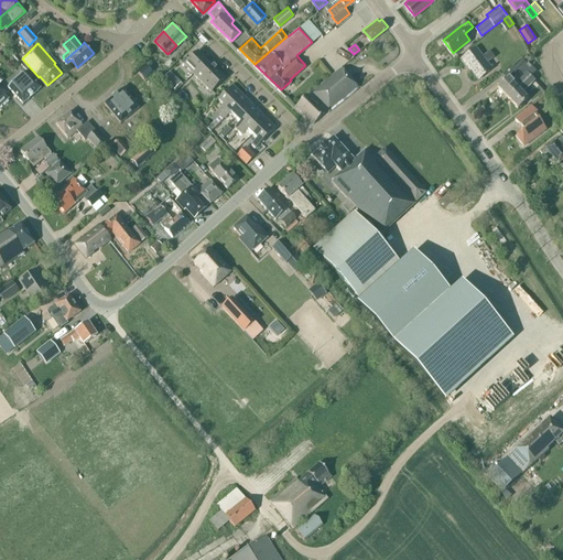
[(462,57),(466,64),(469,68),(471,67),(478,77),(493,67),(488,62),(496,56),(490,49),(483,54),(476,46),(462,57)]
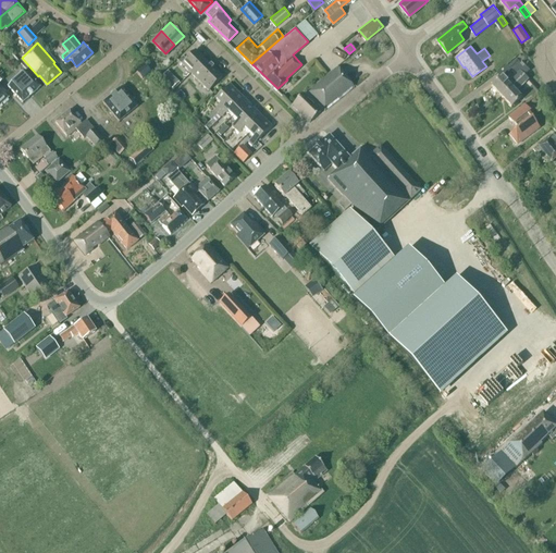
[(182,62),(192,71),(205,57),(196,48),(182,62)]
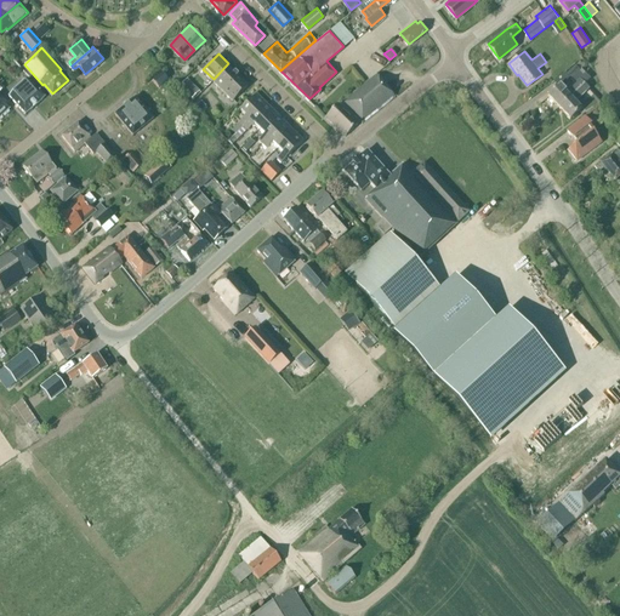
[(563,72),(570,79),(581,68),(580,68),(584,64),(580,60),(578,63),(575,61),(563,72)]
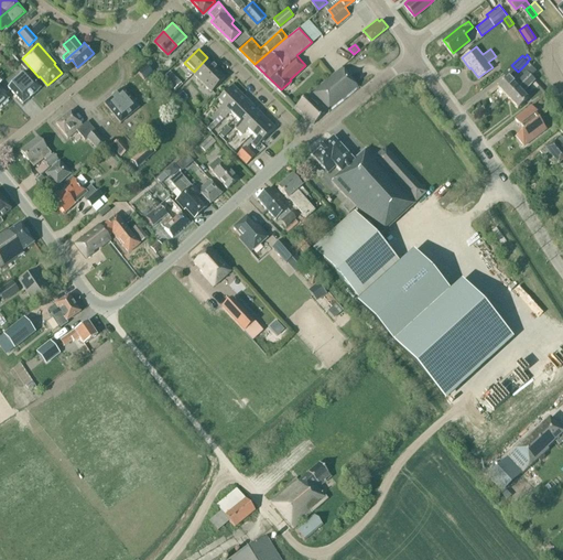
[(216,66),(207,57),(194,72),(203,81),(216,66)]
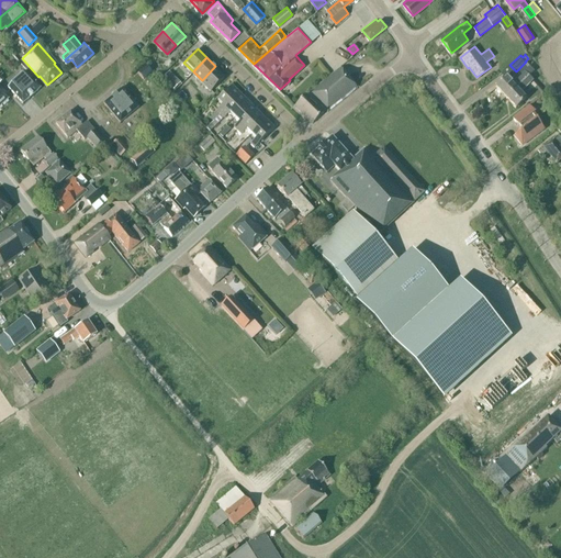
[(160,73),(166,68),(161,63),(156,67),(160,73)]
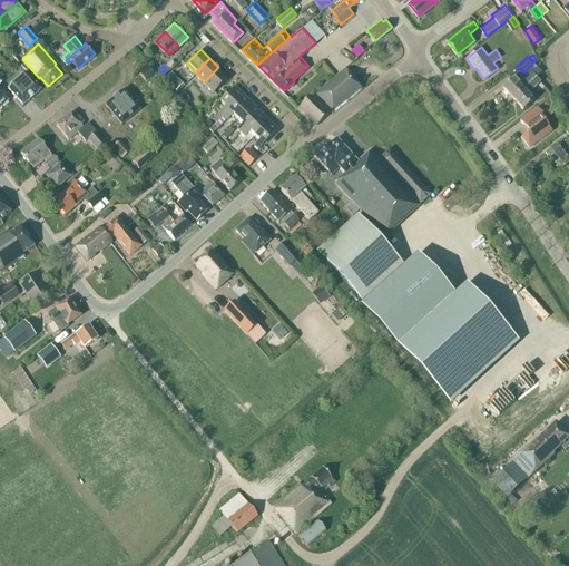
[(140,71),(146,78),(154,71),(148,65),(140,71)]
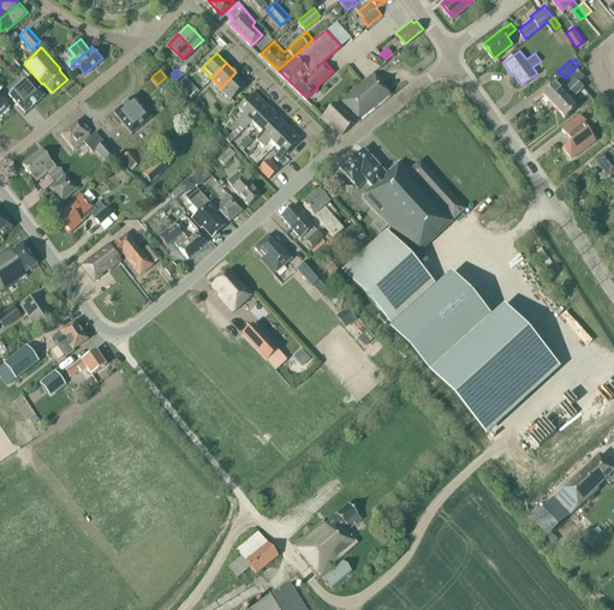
[(359,119),(391,94),(373,71),(335,101),(323,114),(343,133),(358,118),(359,119)]
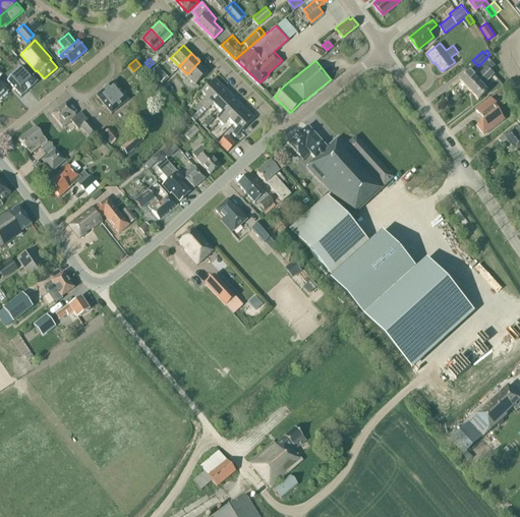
[(492,60),(486,64),(490,68),(496,63),(492,60)]
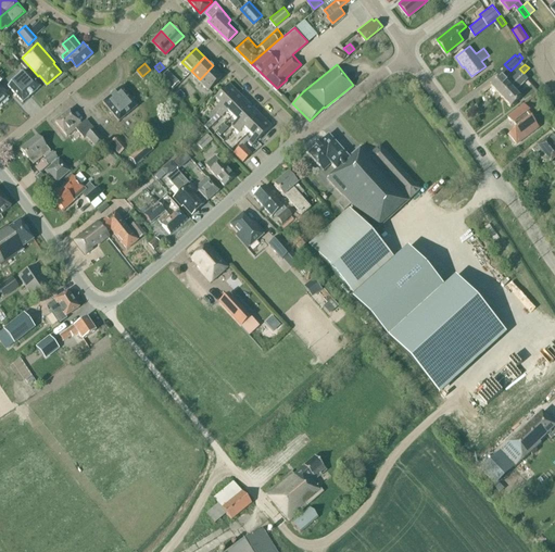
[(213,65),(200,79),(209,88),(223,75),(213,65)]
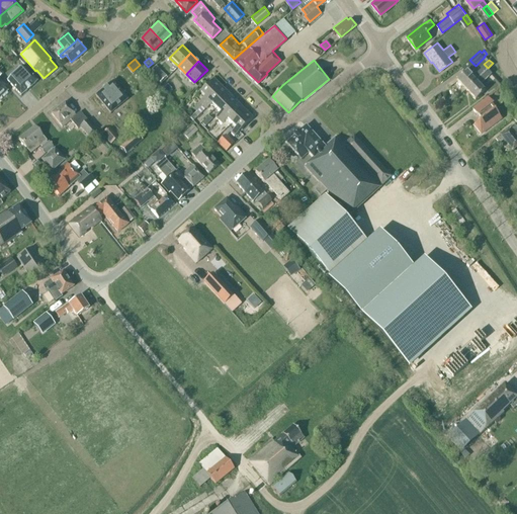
[(167,73),(157,63),(151,69),(161,79),(167,73)]
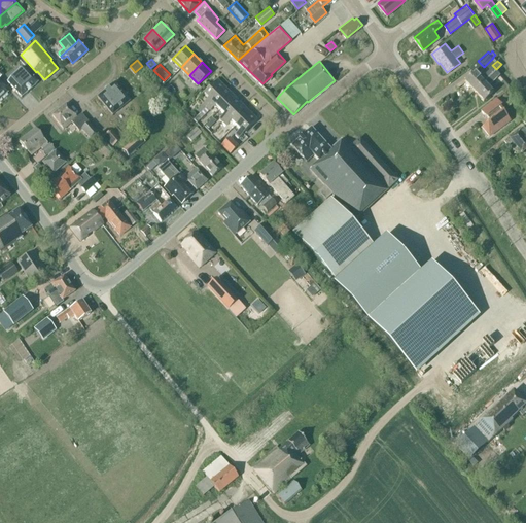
[(8,79),(22,95),(38,80),(25,65),(8,79)]
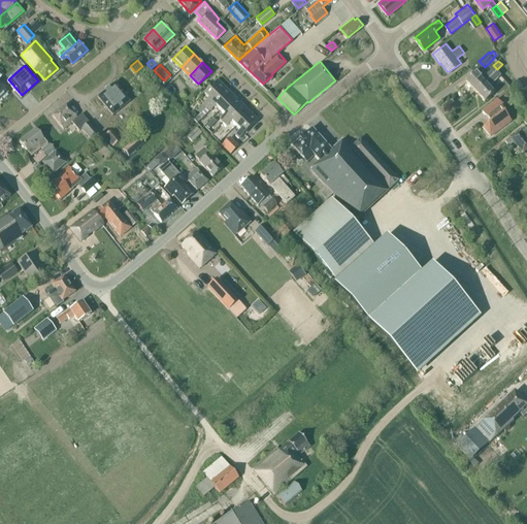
[(467,80),(475,90),(497,69),(493,65),(481,76),(475,70),(465,79),(467,80)]
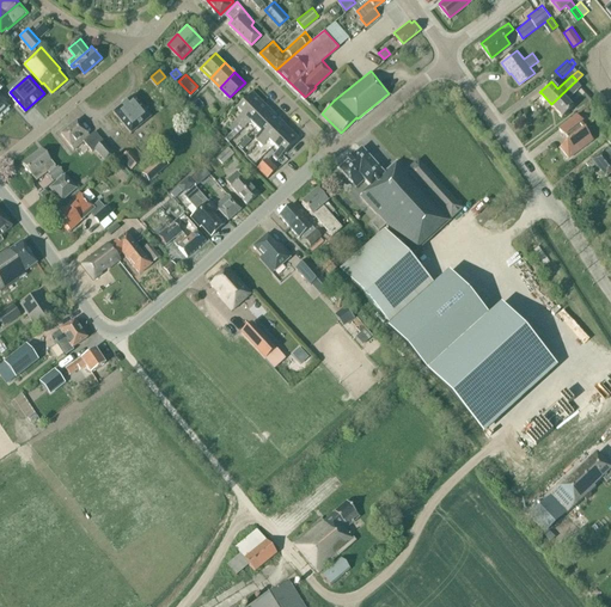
[(581,85),(576,80),(551,104),(562,115),(573,105),(567,98),(581,85)]
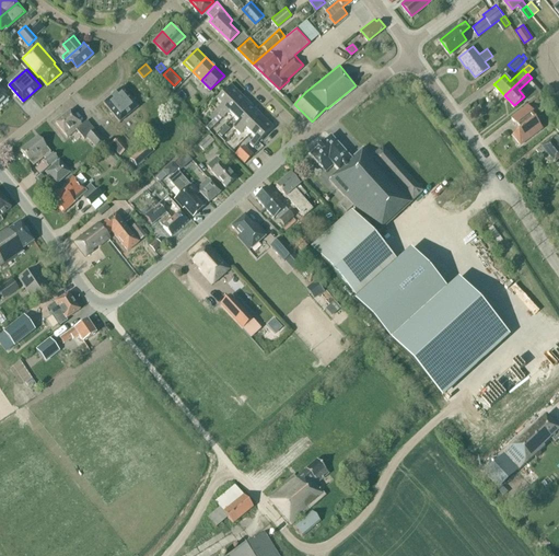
[(217,107),(220,112),(240,91),(232,83),(217,97),(222,102),(217,107)]
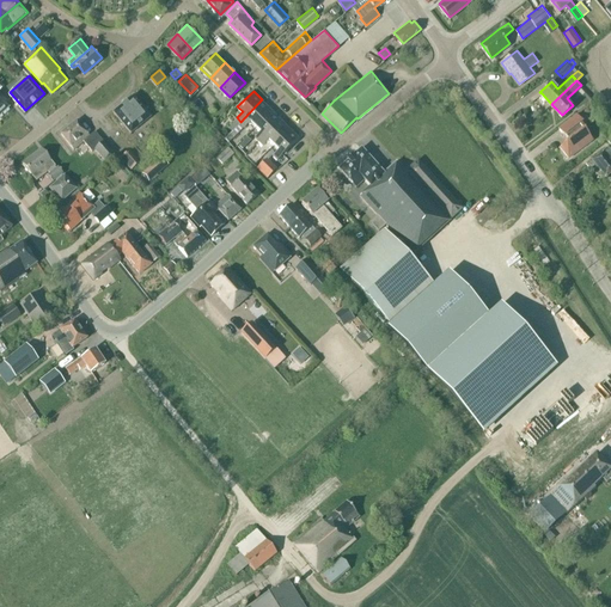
[(152,115),(134,93),(114,110),(132,132),(152,115)]
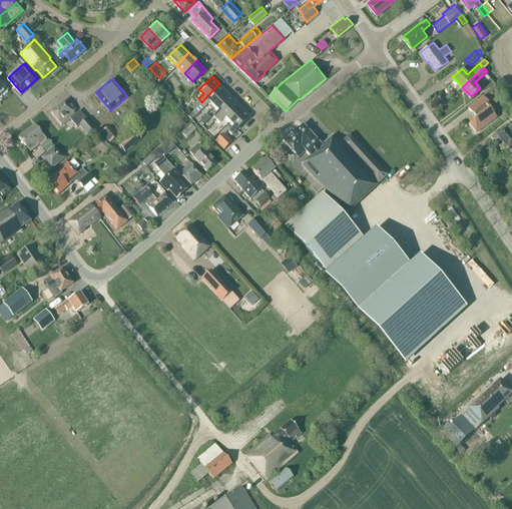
[(165,90),(170,85),(166,81),(161,86),(165,90)]
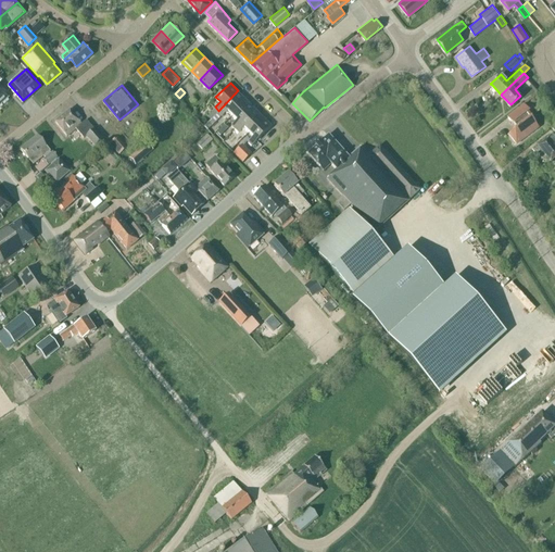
[(247,99),(238,90),(218,111),(223,114),(227,109),(232,113),(247,99)]
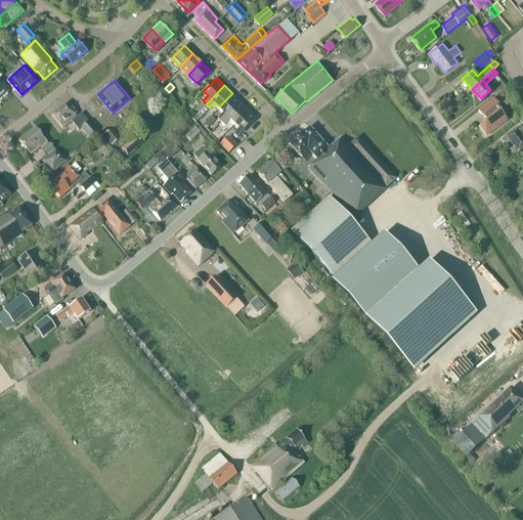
[(222,120),(241,101),(232,93),(219,106),(223,112),(218,117),(222,120)]
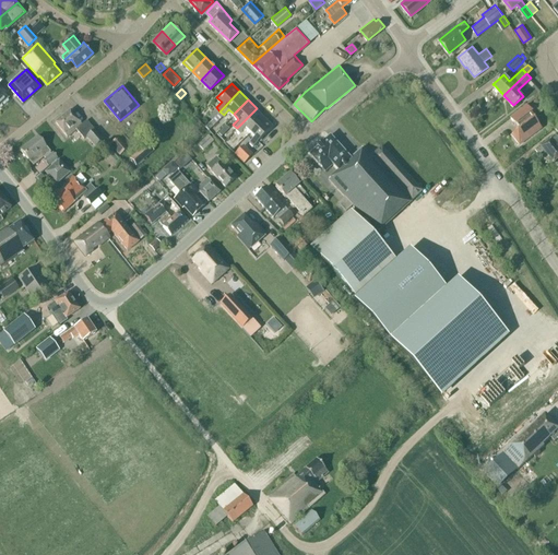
[(512,132),(520,143),(542,127),(536,120),(538,119),(526,103),(510,115),(515,122),(519,120),(523,125),(512,132)]
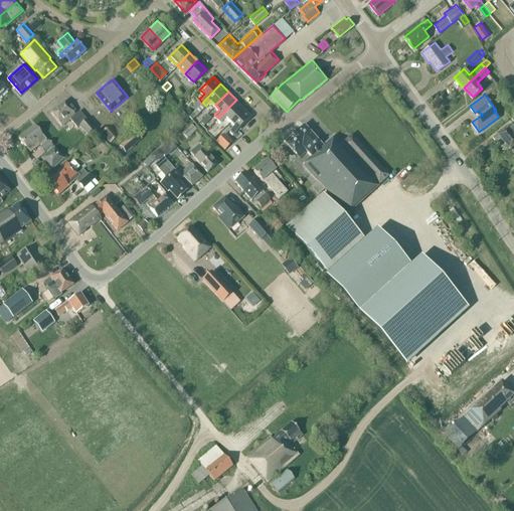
[(202,103),(199,99),(193,105),(197,108),(202,103)]
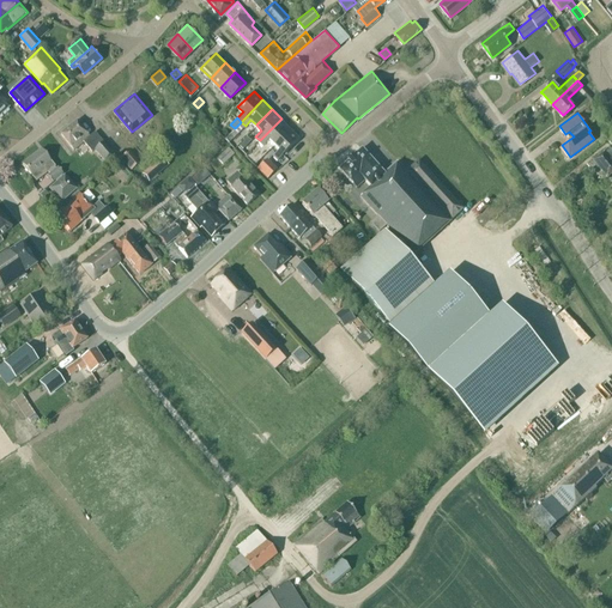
[(78,119),(61,132),(74,147),(84,139),(92,149),(95,146),(109,162),(117,154),(103,139),(96,129),(90,134),(78,119)]
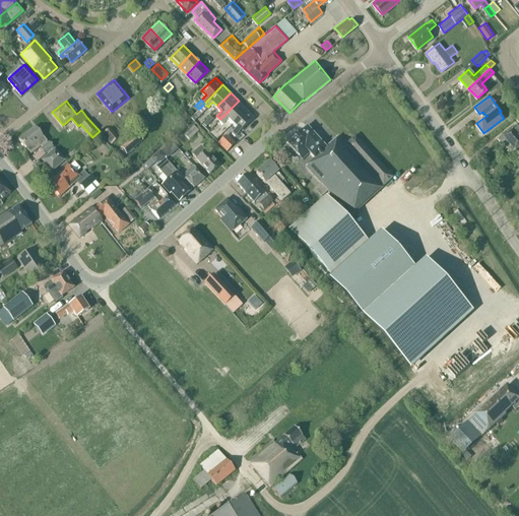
[(229,117),(233,122),(246,108),(239,101),(220,119),(223,122),(229,117)]
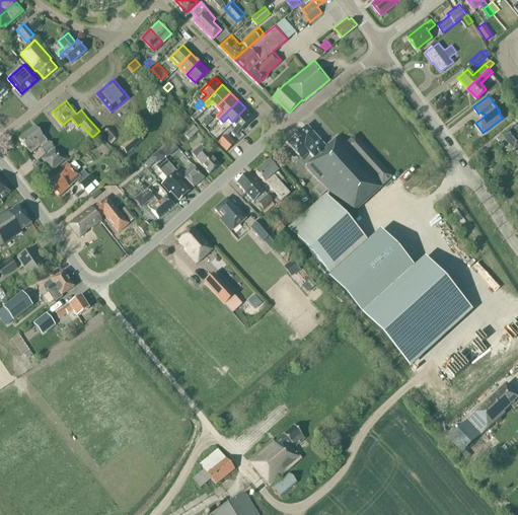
[(245,107),(232,122),(236,126),(232,131),(235,134),(253,116),(245,107)]
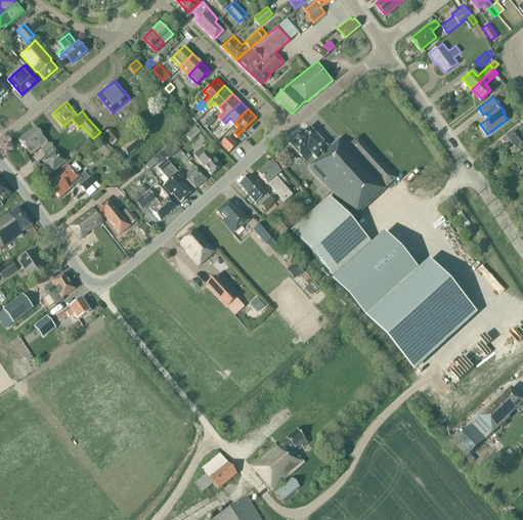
[(195,120),(203,113),(201,110),(193,117),(195,120)]
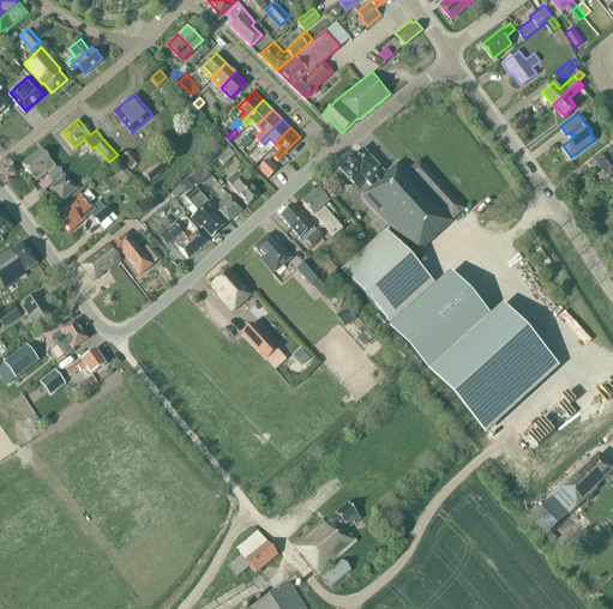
[(218,155),(223,162),(235,151),(229,145),(218,155)]
